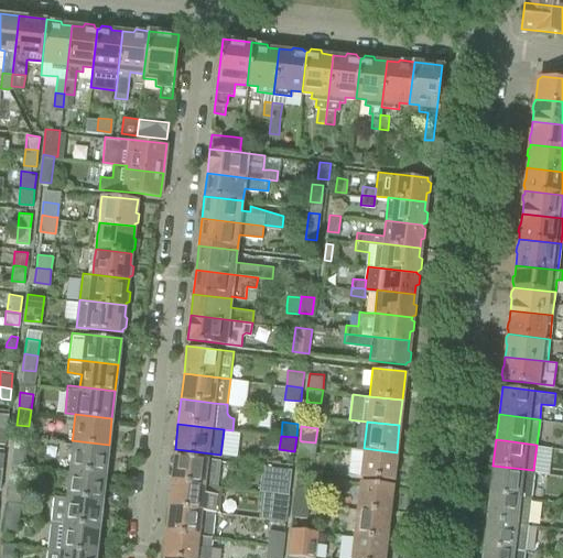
[(69,465),(68,468),(106,472),(109,445),(72,440),(71,447),(71,452),(69,459),(69,465)]
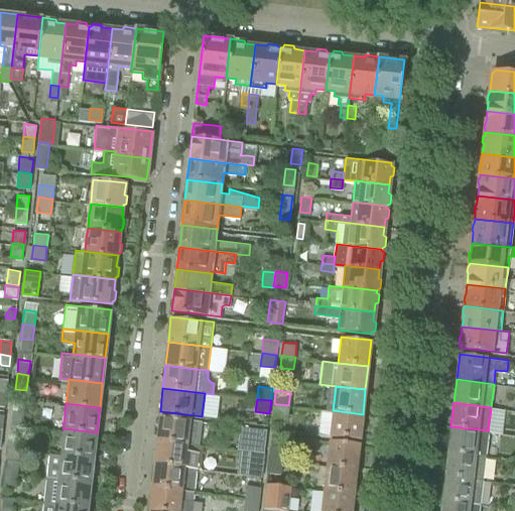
[(274,403),(272,416),(287,417),(288,405),(278,404),(276,404),(274,403)]
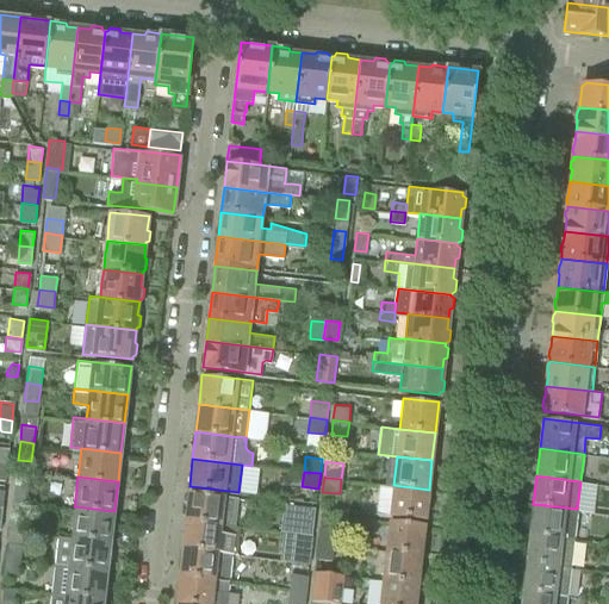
[(14,484),(13,497),(26,499),(29,485),(14,484)]
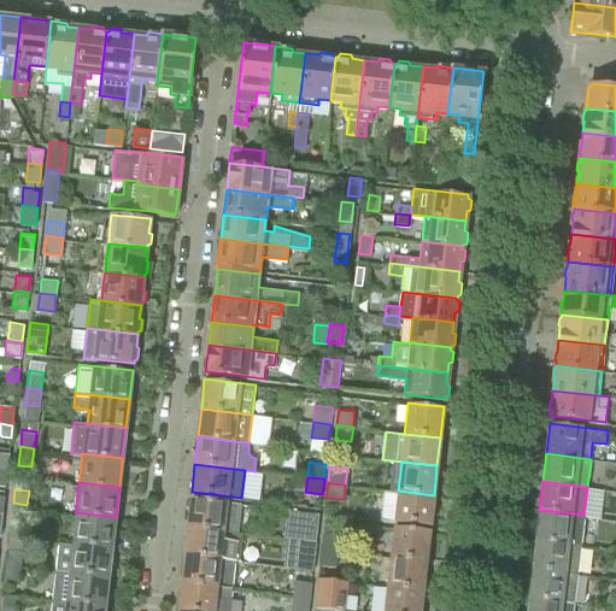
[(434,495),(398,491),(383,489),(380,518),(430,524),(434,495)]
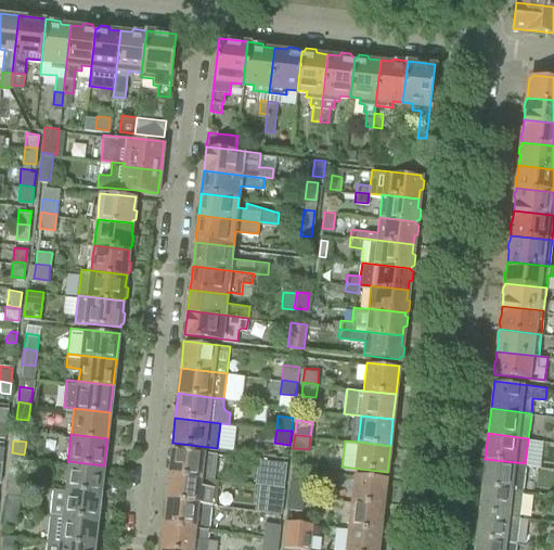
[(171,447),(168,473),(214,478),(217,452),(204,450),(193,449),(171,447)]
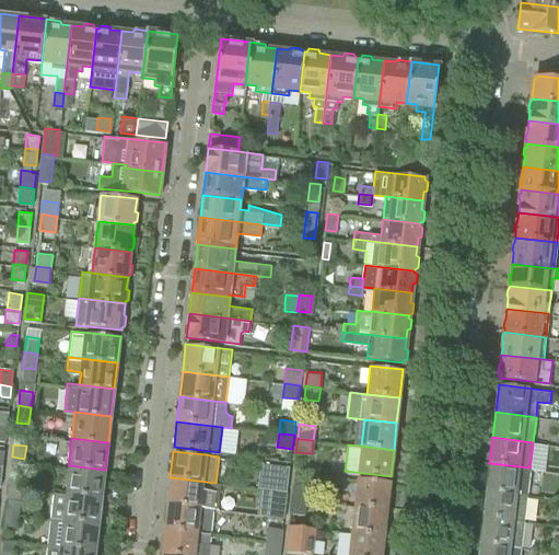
[(12,457),(10,473),(22,475),(24,459),(12,457)]
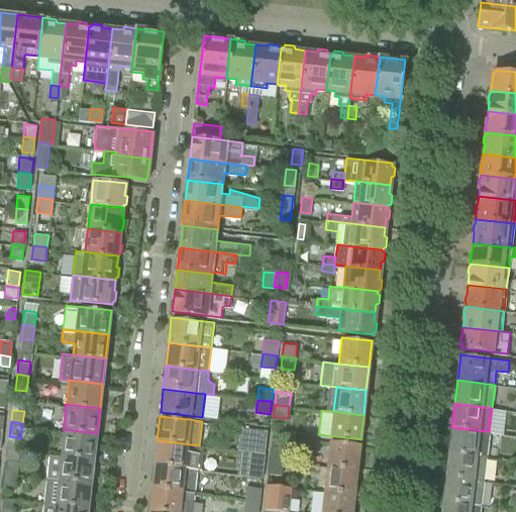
[(243,426),(240,449),(265,452),(267,429),(243,426)]
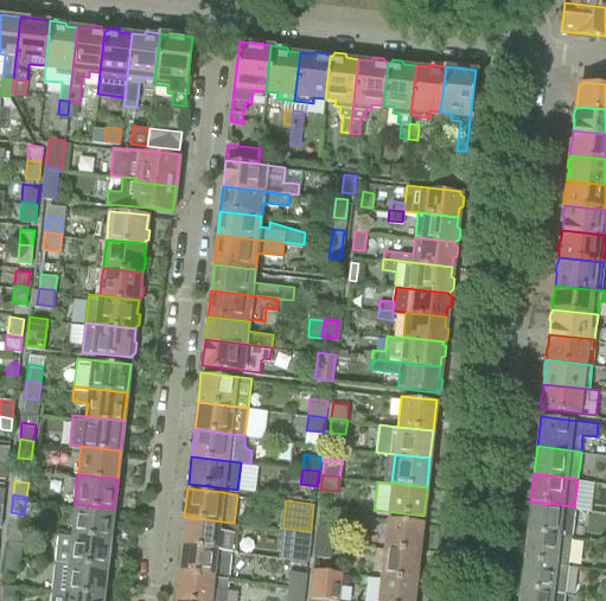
[(530,502),(527,531),(571,536),(574,506),(530,502)]
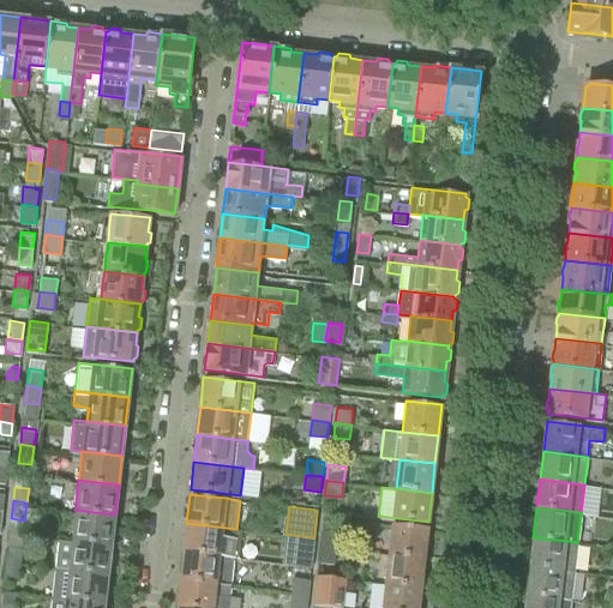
[(72,533),(72,539),(112,543),(115,515),(74,510),(74,516),(73,530),(72,533)]
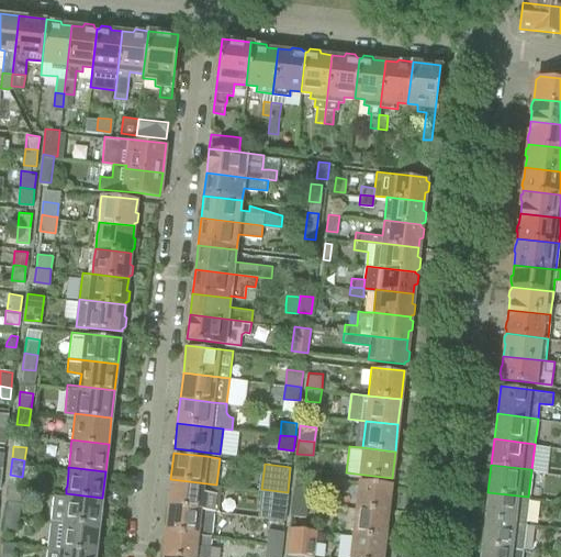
[(170,479),(168,504),(213,509),(219,510),(222,485),(216,485),(170,479)]
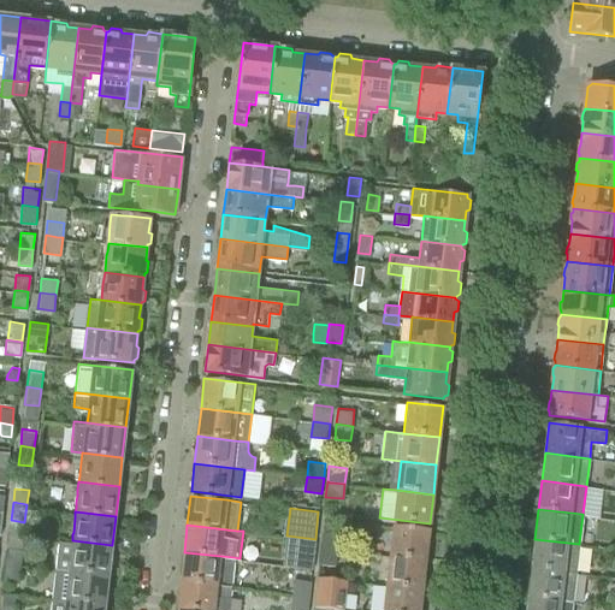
[(394,525),(390,555),(426,560),(430,529),(394,525)]
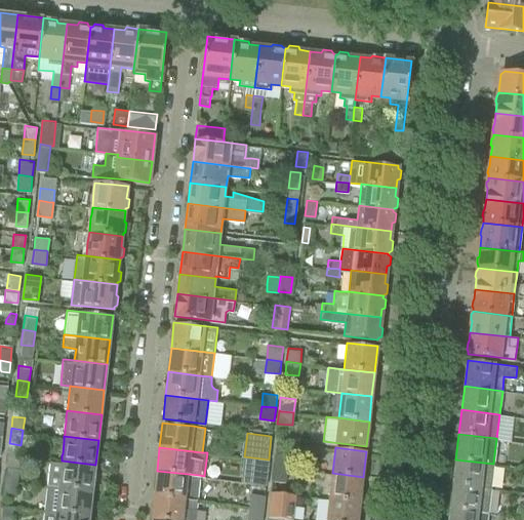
[(276,454),(274,467),(286,468),(288,455),(276,454)]
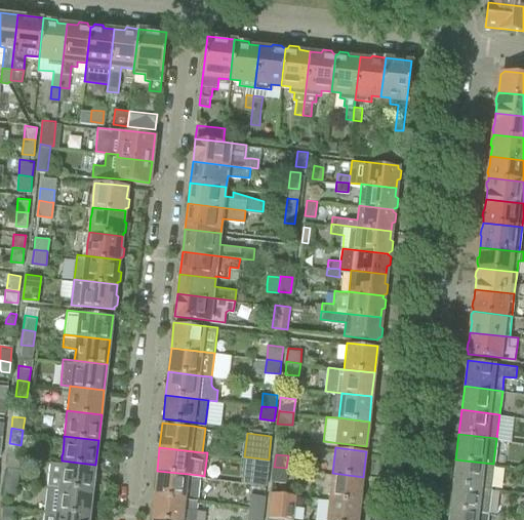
[(243,466),(242,472),(252,473),(267,474),(269,460),(244,456),(243,466)]
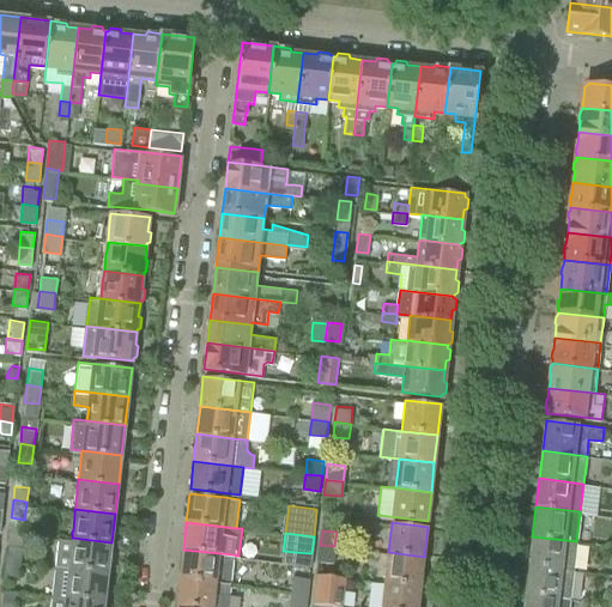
[(60,536),(56,564),(108,570),(111,542),(72,538),(60,536)]
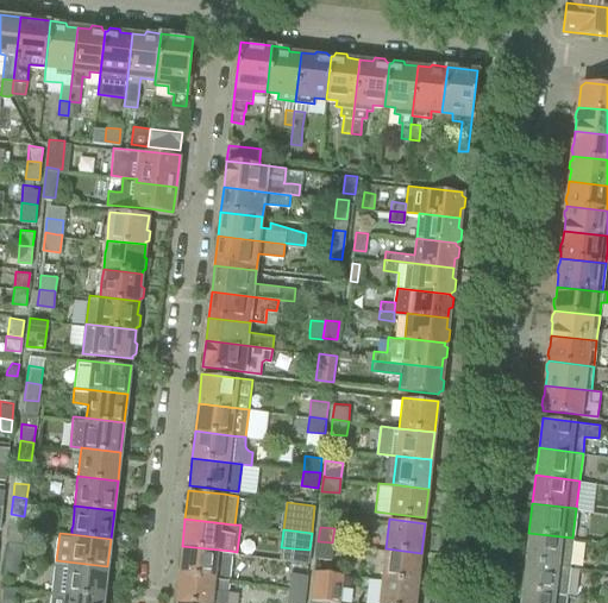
[(528,533),(525,561),(570,566),(572,538),(528,533)]
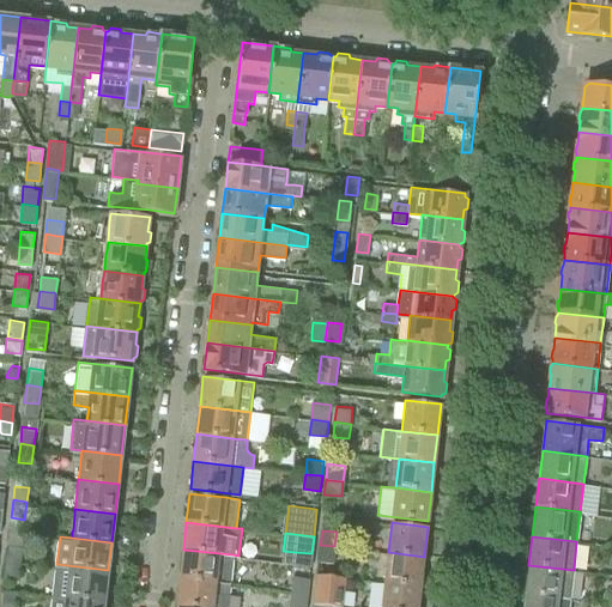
[(8,544),(6,559),(20,560),(22,545),(8,544)]
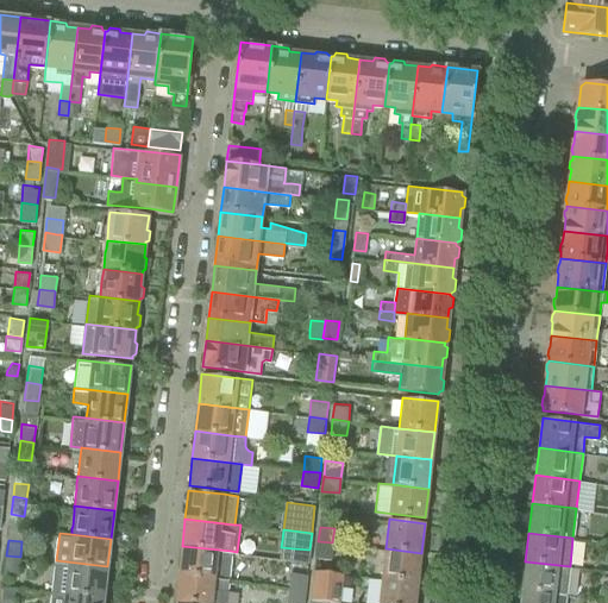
[(318,541),(317,556),(331,557),(332,542),(318,541)]
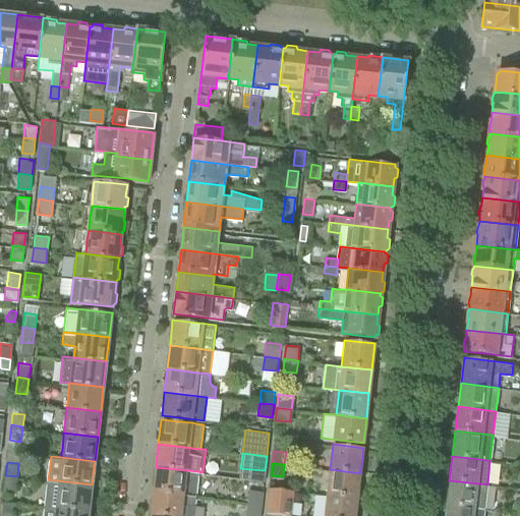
[(156,467),(153,491),(195,496),(197,471),(156,467)]
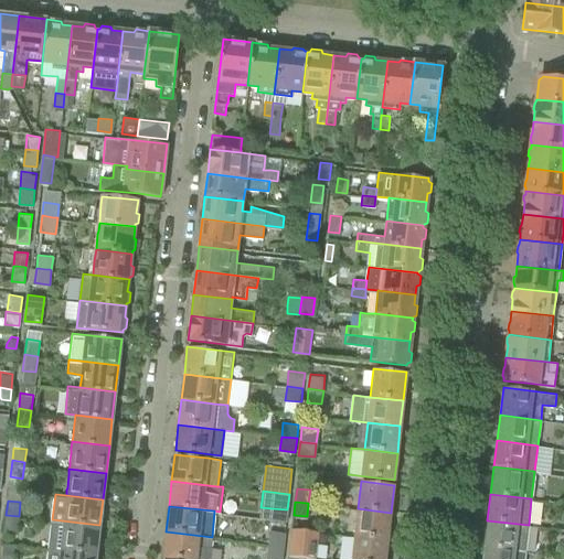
[(358,508),(354,536),(387,539),(391,513),(358,508)]
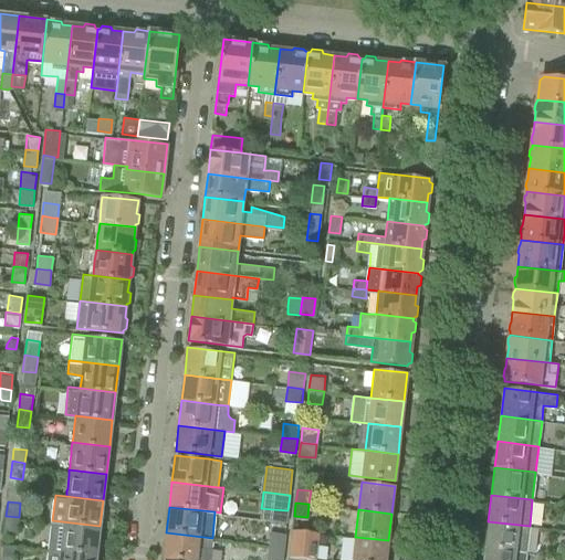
[(6,516),(4,532),(17,534),(19,517),(6,516)]
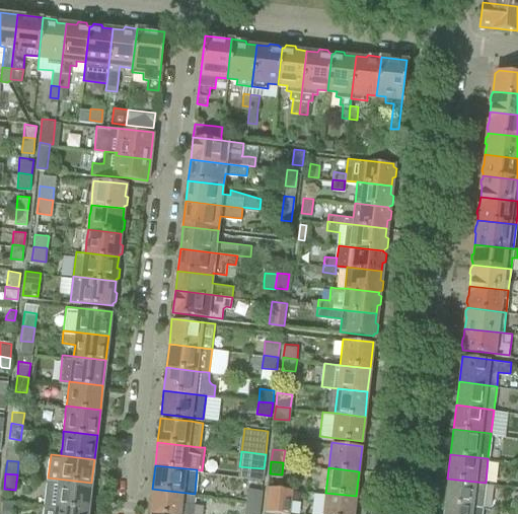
[(48,478),(46,503),(88,508),(91,483),(48,478)]
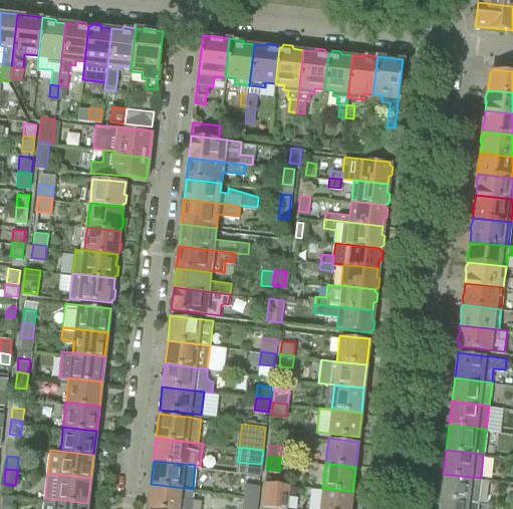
[(443,474),(440,497),(478,501),(481,478),(443,474)]
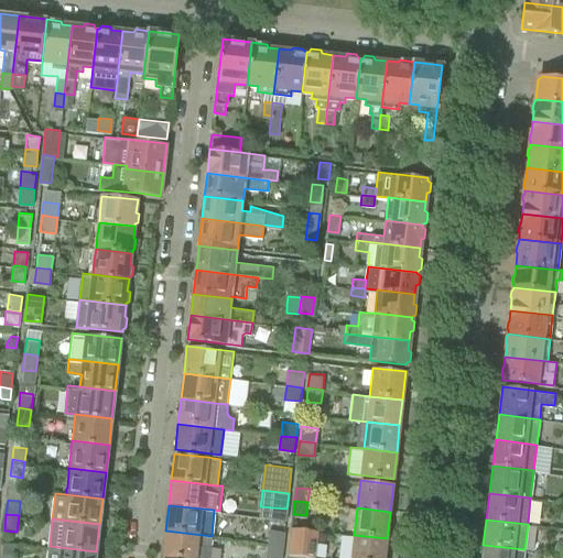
[(290,537),(288,554),(302,556),(313,557),(314,557),(316,540),(315,540),(313,540),(306,539),(307,528),(291,526),(290,537)]
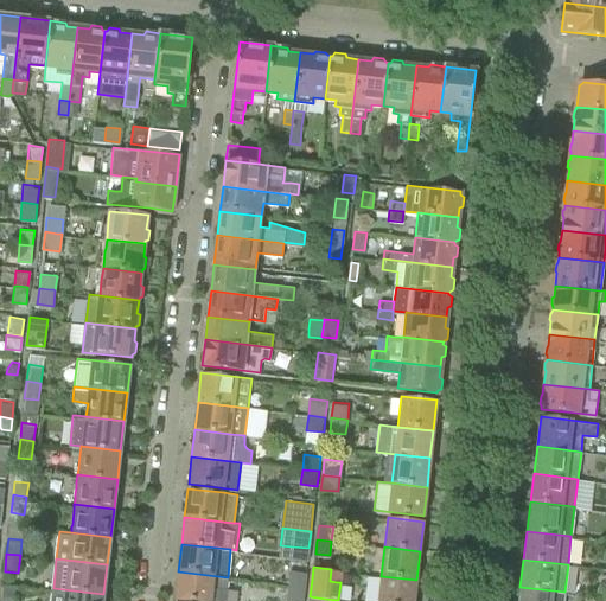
[(289,569),(288,583),(306,586),(307,570),(289,569)]
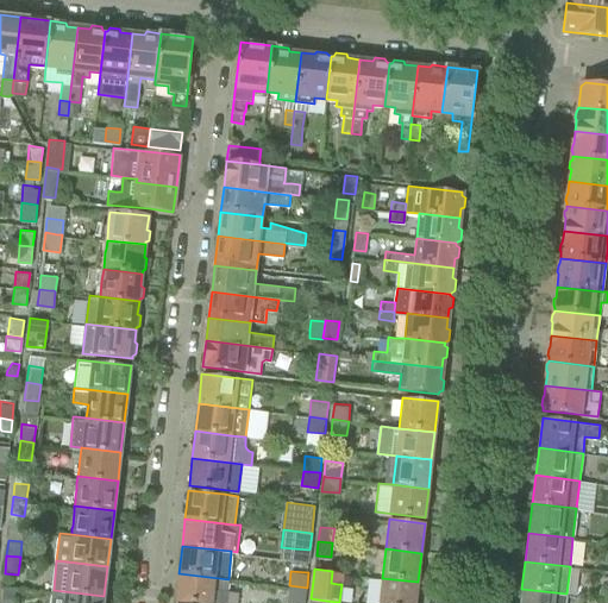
[(179,573),(175,601),(190,602),(225,602),(229,579),(179,573)]
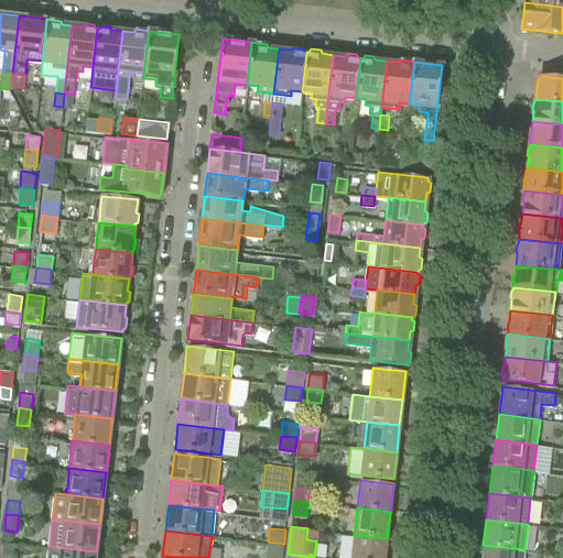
[(354,535),(350,557),(383,557),(387,538),(354,535)]
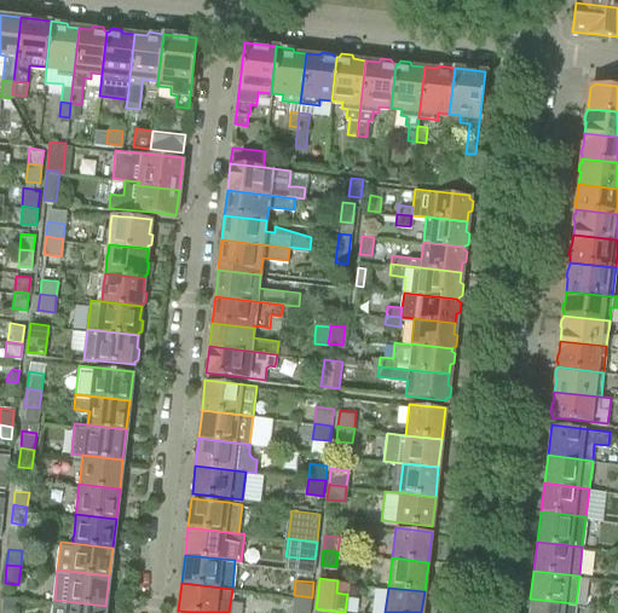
[(310,612),(312,597),(294,595),(292,612),(298,612),(310,612)]
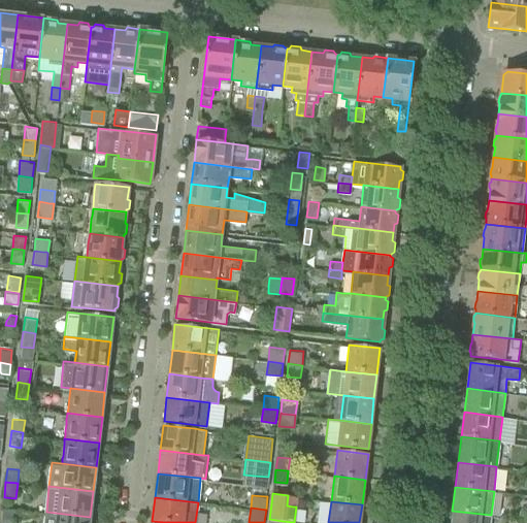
[(452,511),(451,522),(489,522),(491,515),(452,511)]
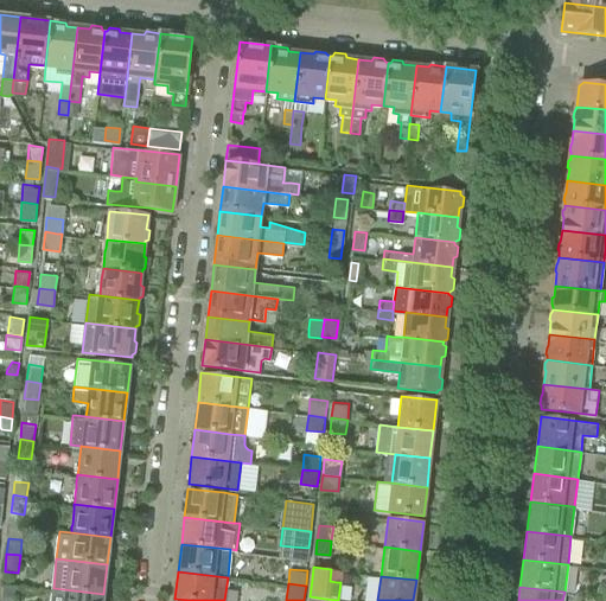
[(53,588),(51,600),(102,600),(103,594),(53,588)]
